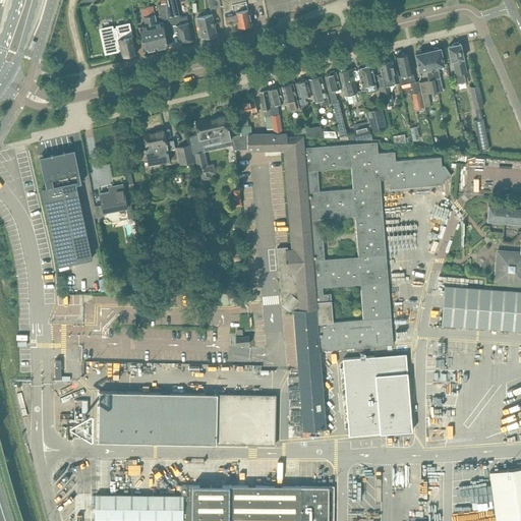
[(158,4),(162,19),(167,18),(165,0),(160,1),(161,4),(158,4)]
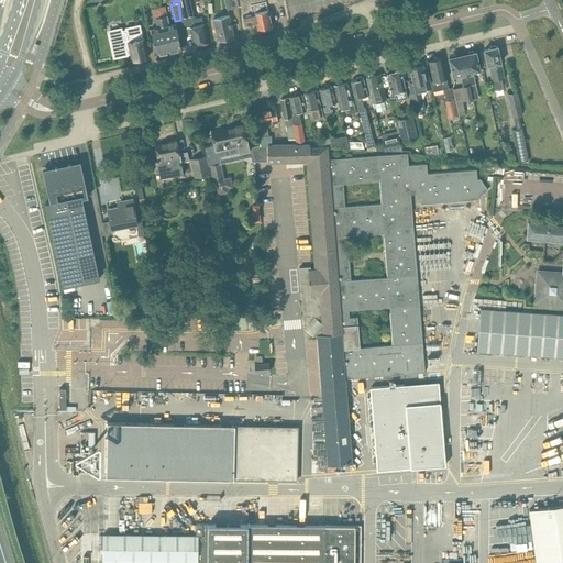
[(236,0),(224,0),(227,10),(239,7),(236,0)]
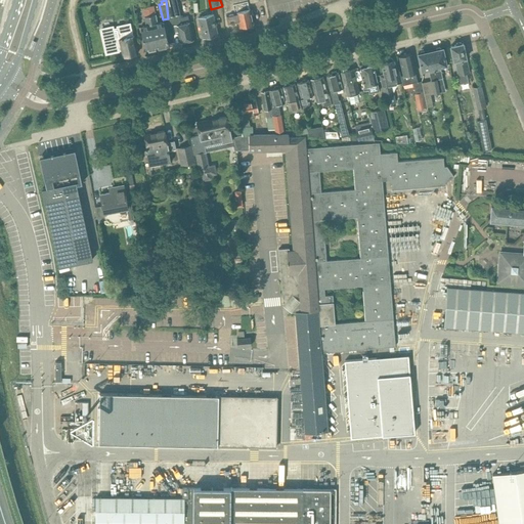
[(258,1),(259,1),(258,0),(222,0),(228,24),(238,20),(241,29),(253,26),(248,3),(253,2),(253,3),(258,2),(258,1)]
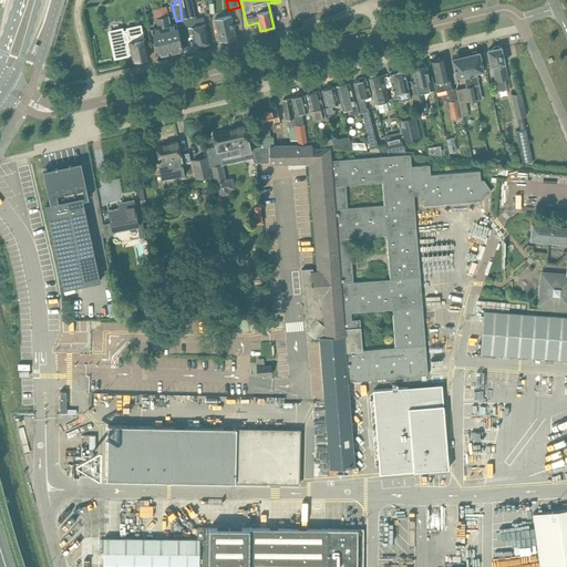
[(191,35),(193,34),(195,45),(200,44),(202,45),(204,44),(205,43),(209,42),(207,34),(208,34),(208,33),(207,33),(203,18),(196,19),(194,10),(186,12),(189,27),(188,28),(191,35)]
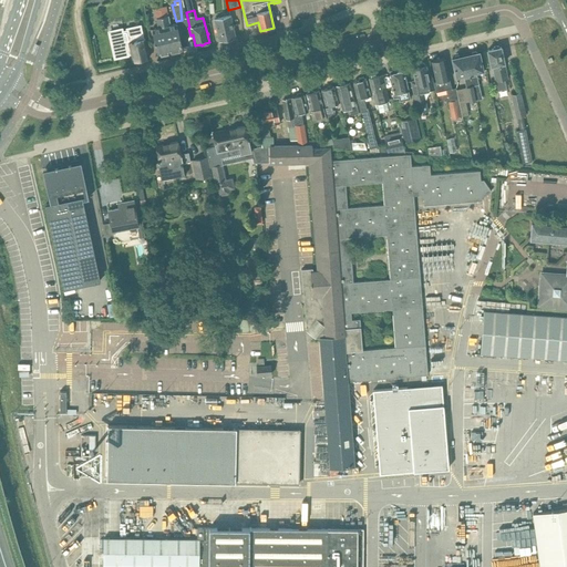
[(167,16),(163,17),(171,52),(183,50),(176,23),(169,24),(167,16)]
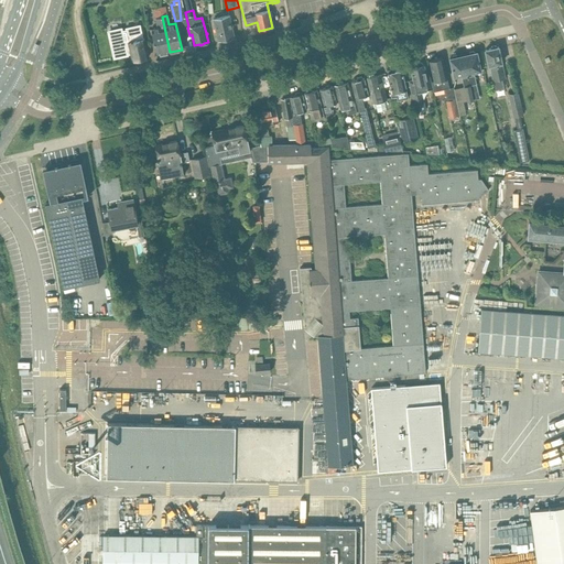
[(218,41),(235,36),(229,15),(213,19),(218,41)]
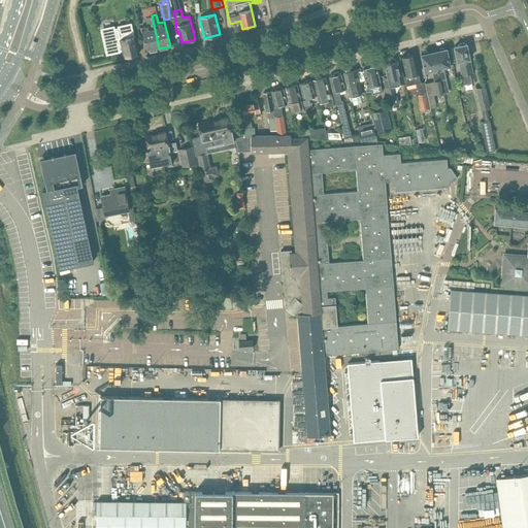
[(159,48),(152,15),(145,17),(147,26),(141,27),(146,52),(159,48)]
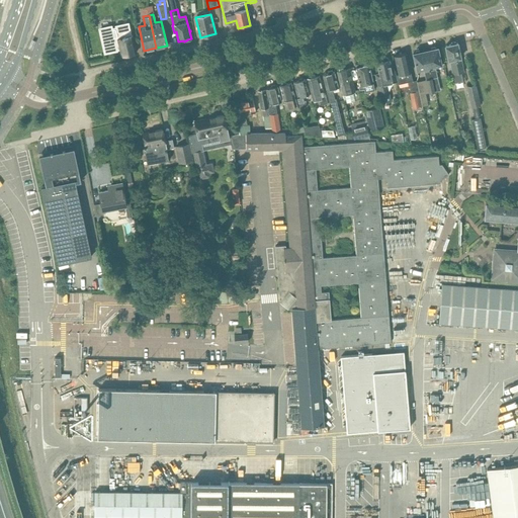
[(112,26),(100,29),(105,53),(104,54),(117,51),(120,50),(121,55),(121,56),(136,53),(136,51),(133,36),(132,36),(128,24),(115,27),(112,27),(112,26)]
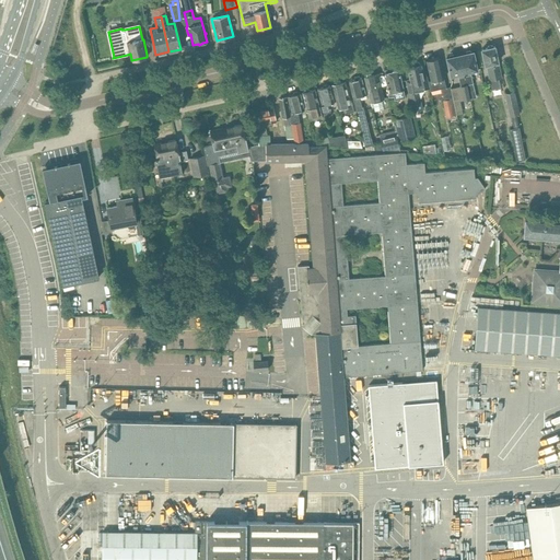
[(493,46),(492,45),(488,46),(487,48),(481,49),(485,66),(487,65),(492,90),(500,88),(499,79),(501,78),(498,62),(499,62),(494,46),(493,46)]
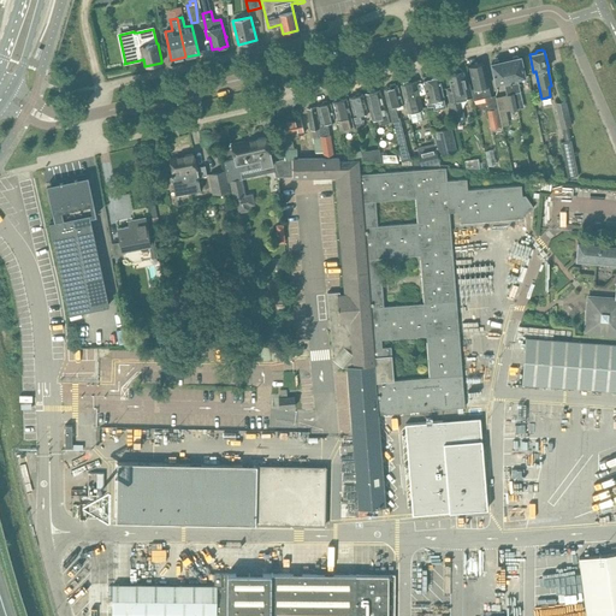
[(516,55),(513,57),(511,59),(505,60),(515,101),(521,100),(520,92),(517,78),(525,76),(521,57),(519,57),(516,55)]
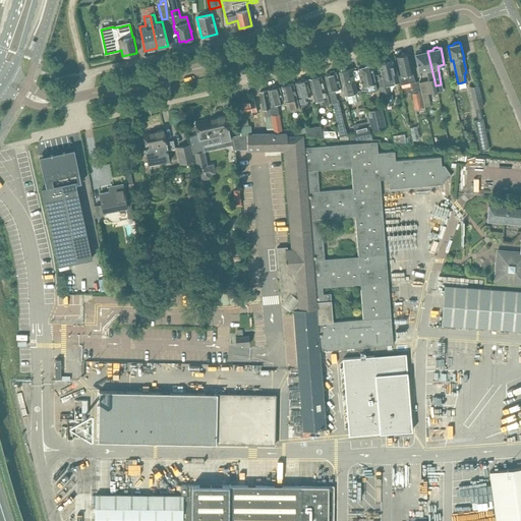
[(427,51),(422,52),(421,51),(418,51),(417,53),(415,53),(419,70),(426,68),(428,80),(429,80),(432,94),(438,93),(436,85),(427,51)]
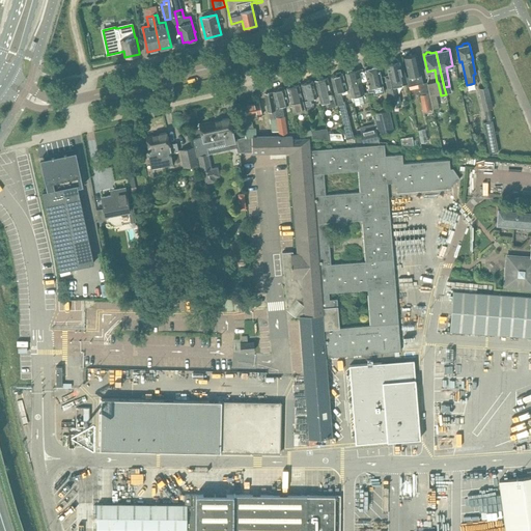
[(404,57),(409,77),(407,77),(409,86),(423,83),(416,54),(404,57)]
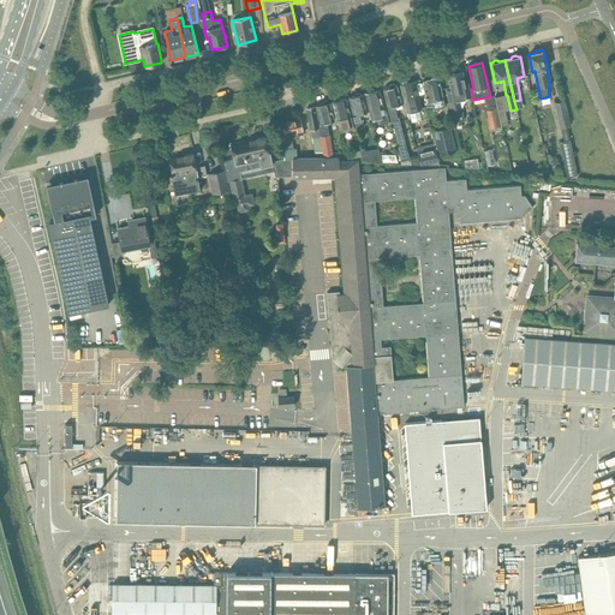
[(451,88),(446,88),(454,123),(464,120),(459,100),(472,97),(469,83),(465,84),(463,71),(459,69),(454,69),(453,73),(448,75),(451,88)]
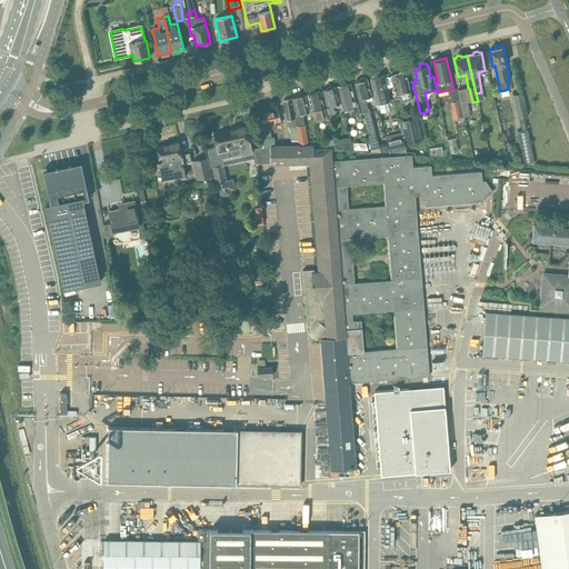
[(403,70),(402,68),(398,69),(397,72),(391,73),(395,87),(392,88),(395,99),(402,97),(403,101),(410,99),(409,91),(410,90),(406,70),(403,70)]
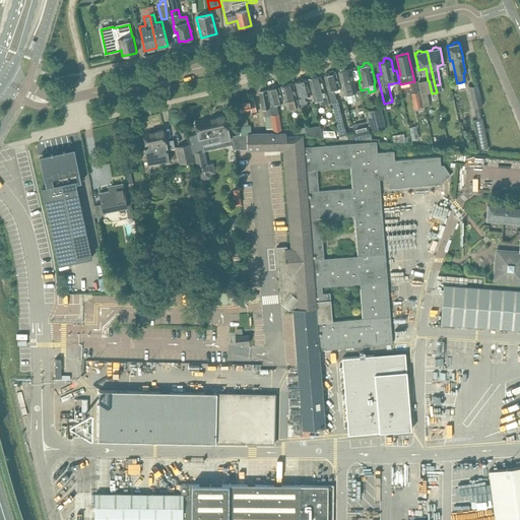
[(360,90),(355,91),(350,68),(345,70),(344,68),(340,69),(340,71),(338,71),(346,103),(362,100),(360,90)]
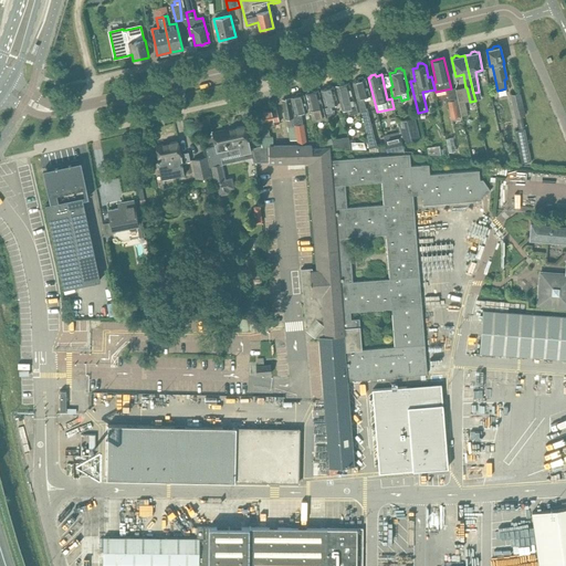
[(356,81),(353,82),(353,84),(362,116),(369,147),(375,145),(367,115),(363,96),(370,95),(368,85),(367,85),(365,79),(364,79),(363,76),(358,77),(358,80),(356,81)]
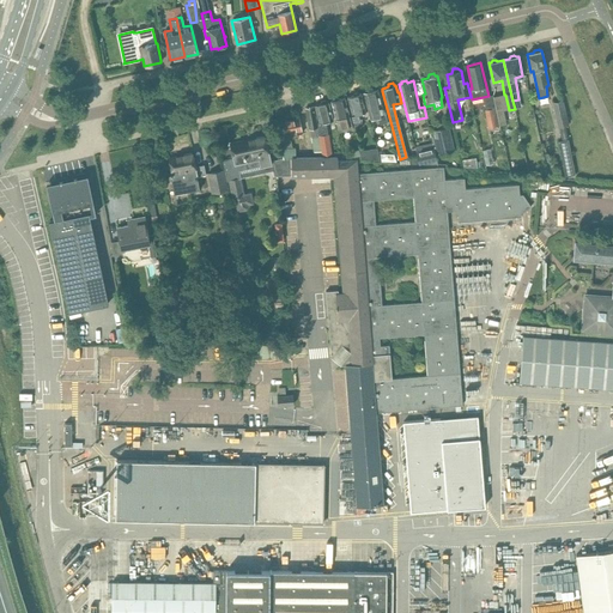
[(388,123),(384,110),(383,111),(377,90),(371,91),(369,89),(366,90),(365,92),(363,92),(370,120),(378,119),(380,125),(388,123)]
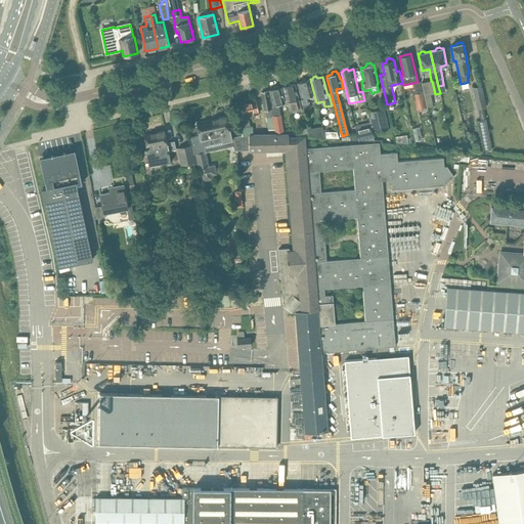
[(302,82),(297,83),(303,107),(308,106),(306,97),(312,95),(309,80),(307,80),(306,78),(302,79),(302,82)]
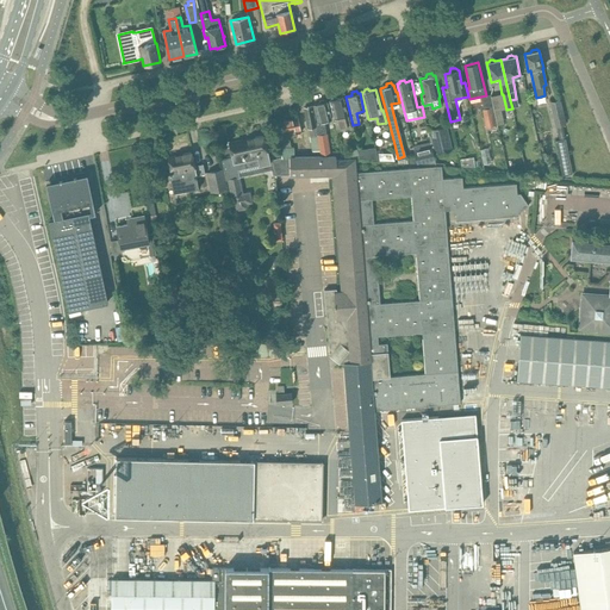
[(337,131),(352,128),(343,97),(337,98),(335,97),(331,98),(330,100),(329,100),(337,131)]
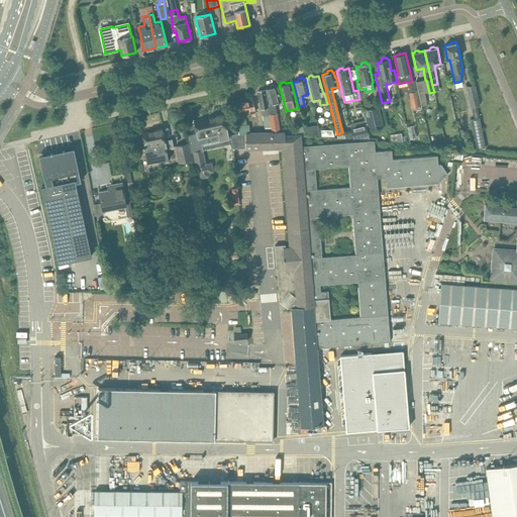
[(271,87),(266,88),(269,103),(269,104),(271,114),(270,114),(272,131),(280,130),(276,103),(281,101),(277,86),(276,86),(275,84),(271,85),(271,87)]
